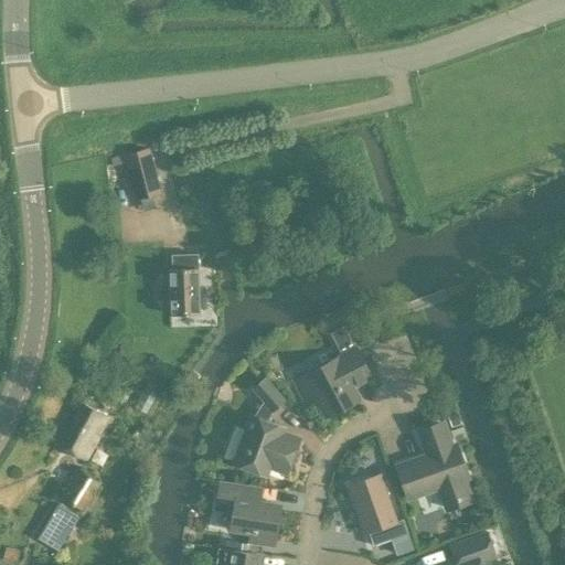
[(126,156),(137,198),(159,192),(148,149),(126,156)]
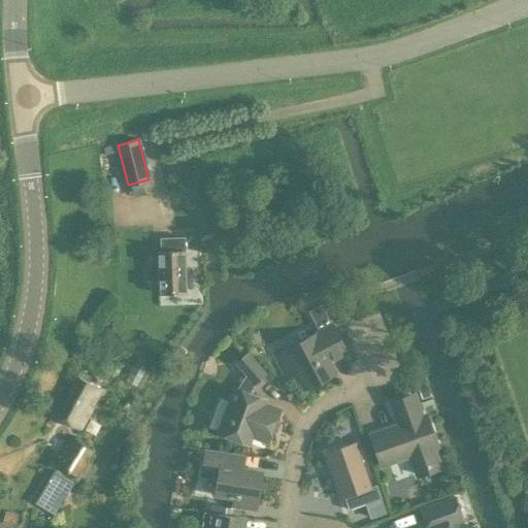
[(161,251),(157,251),(159,294),(186,293),(184,238),(161,238),(161,251)]
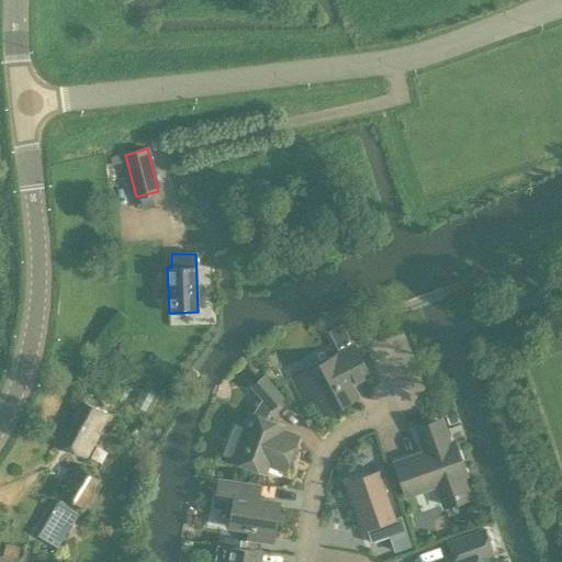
[(352,344),(343,324),(328,332),(338,350),(352,344)]
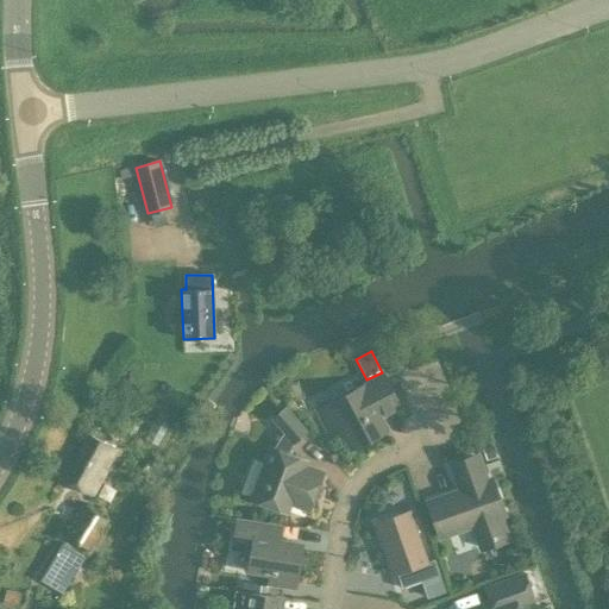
[(378,415),(399,405),(383,375),(319,409),(331,433),(341,427),(352,446),(385,428),(378,415)]
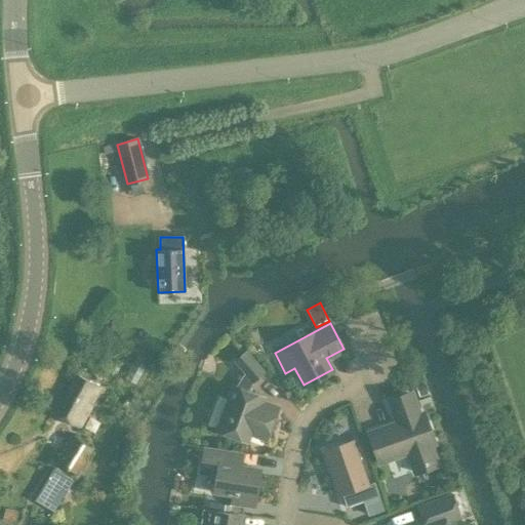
[(267,439),(278,408),(261,402),(264,397),(247,391),(254,380),(264,372),(245,352),(236,361),(245,372),(236,386),(235,386),(217,430),(246,441),(250,433),(267,439)]
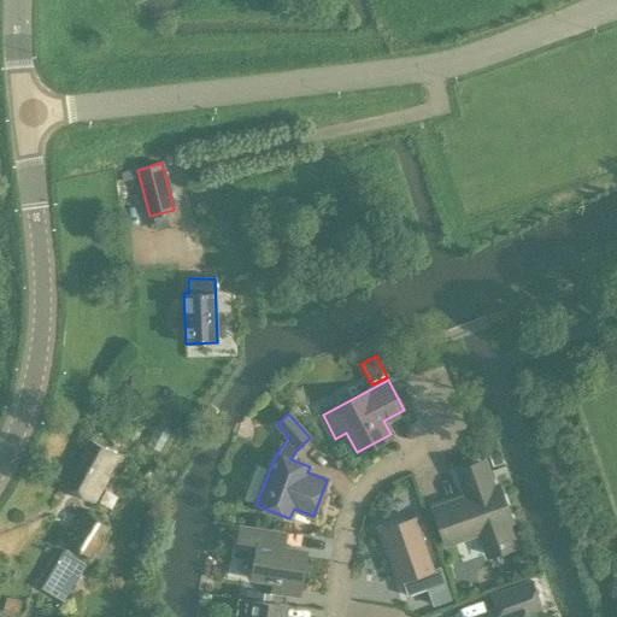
[(104,475),(115,454),(106,450),(106,451),(88,441),(76,464),(75,463),(62,487),(93,503),(106,476),(104,475)]
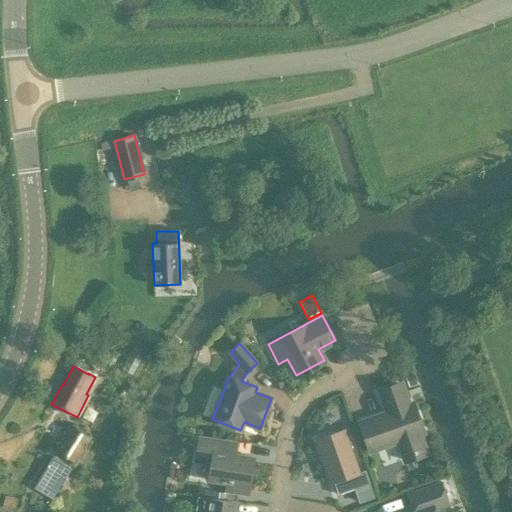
[(405,377),(409,387),(417,384),(414,374),(405,377)]
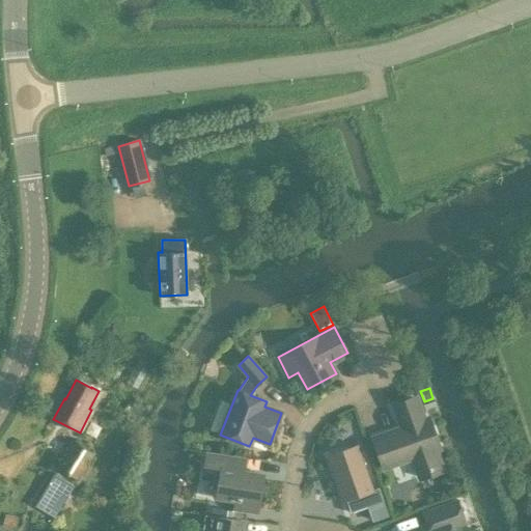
[(420,476),(441,469),(434,449),(438,448),(427,419),(424,420),(416,398),(395,407),(403,427),(375,438),(386,467),(413,456),(420,476)]
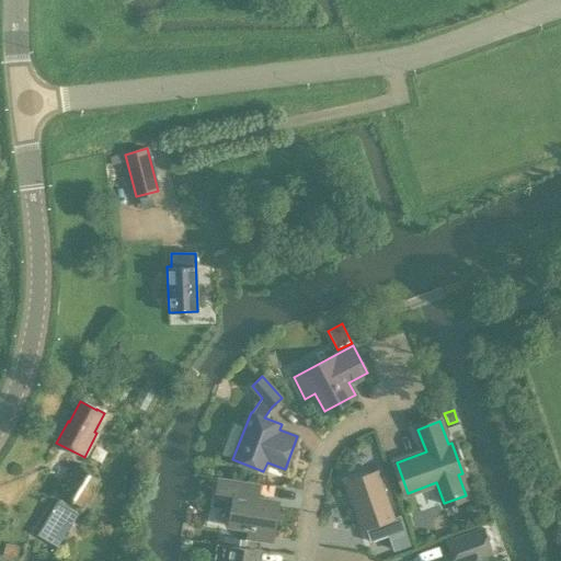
[(448,430),(451,439),(464,436),(459,426),(448,430)]
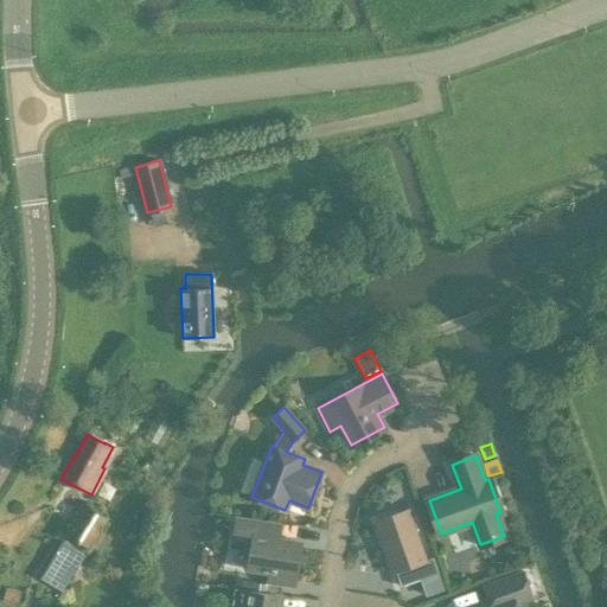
[(87,547),(104,518),(85,505),(68,534),(87,547)]
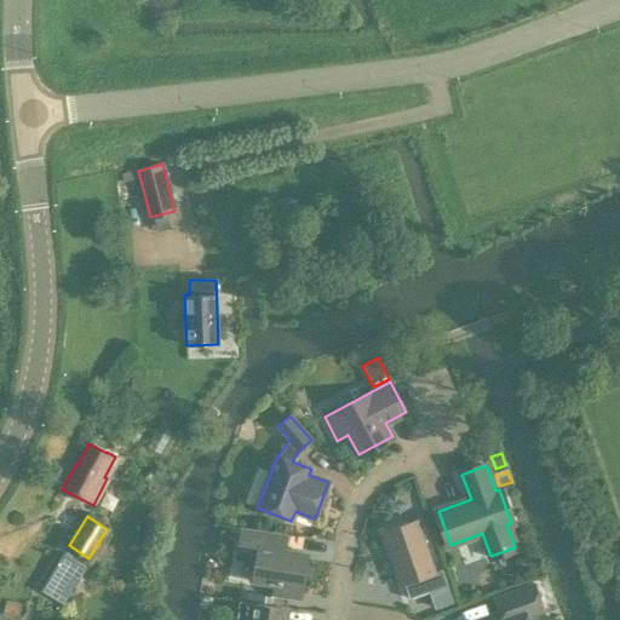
[(409,598),(447,585),(442,569),(435,572),(418,521),(384,533),(401,584),(403,583),(409,598)]
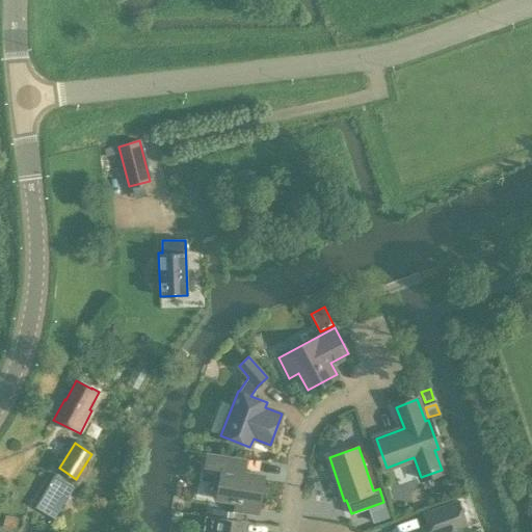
[(257,512),(263,476),(235,472),(237,458),(208,454),(204,478),(220,481),(217,498),(237,501),(236,508),(257,512)]
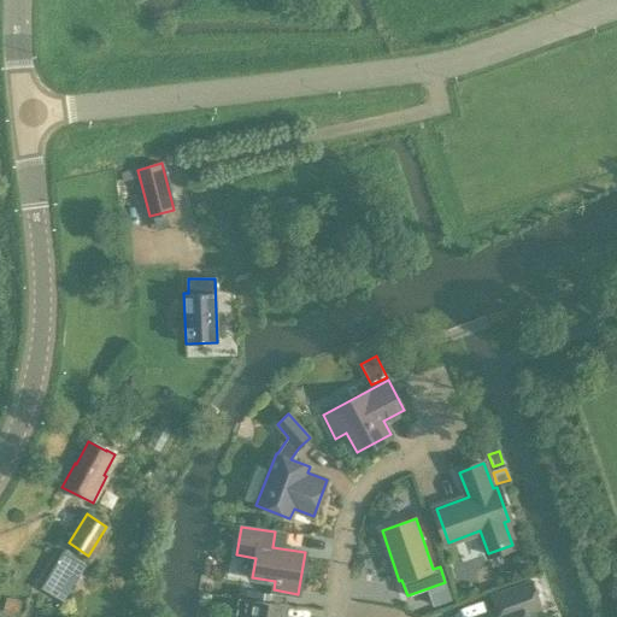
[(62,551),(40,588),(62,601),(84,564),(62,551)]
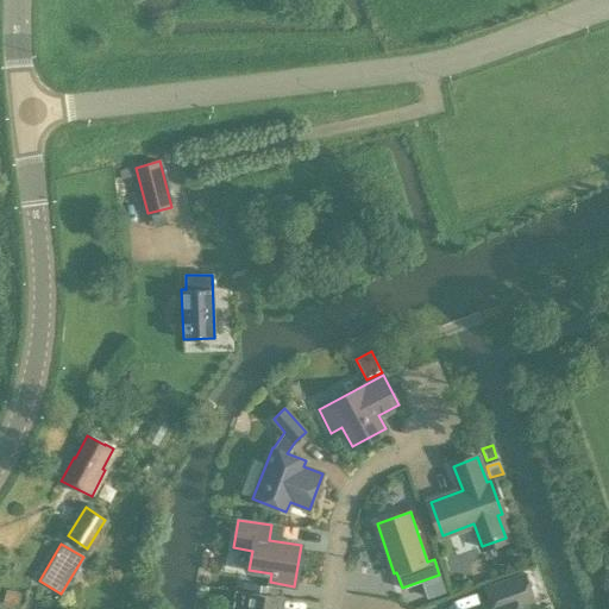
[(518,608),(516,606),(534,598),(525,575),(485,589),(490,601),(466,608),(518,608)]
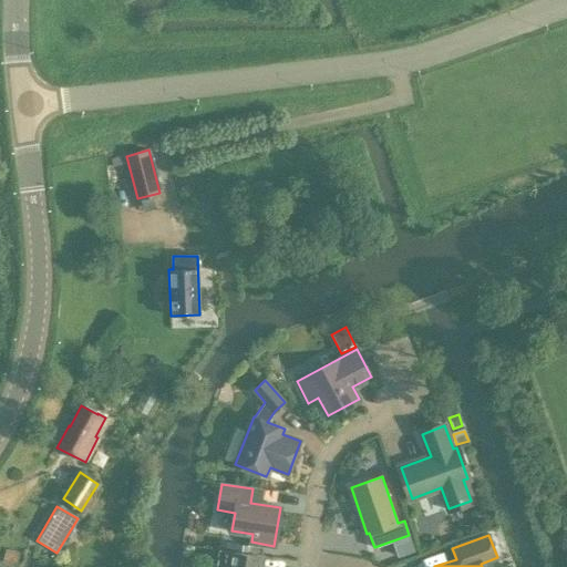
[(248,566),(251,555),(219,549),(216,566),(248,566)]
